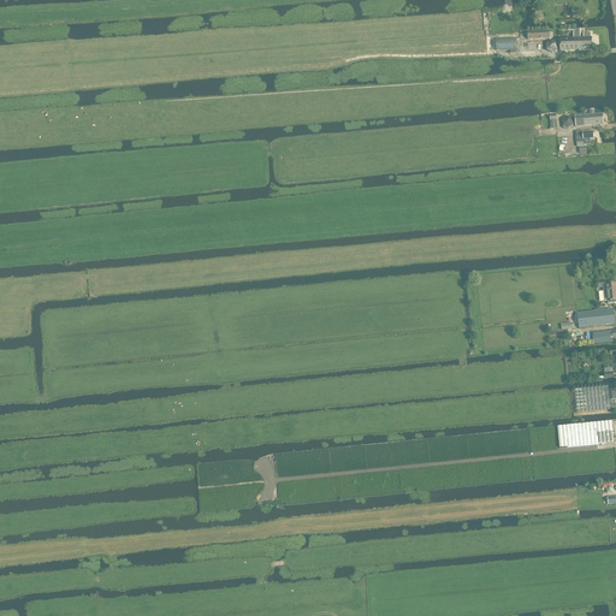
[(561,51),(581,51),(580,39),(580,34),(580,30),(580,29),(576,29),(575,29),(568,29),(569,31),(574,31),(573,36),(573,39),(560,40),(561,51)]
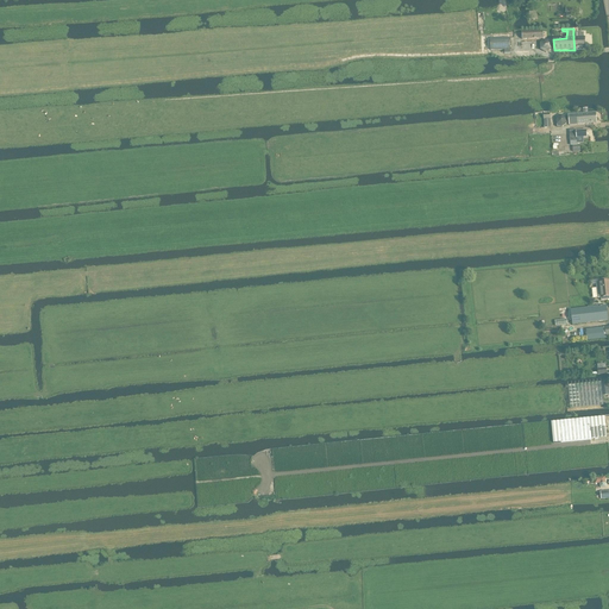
[(573,38),(575,50),(584,50),(584,38),(584,33),(578,33),(578,38),(573,38)]
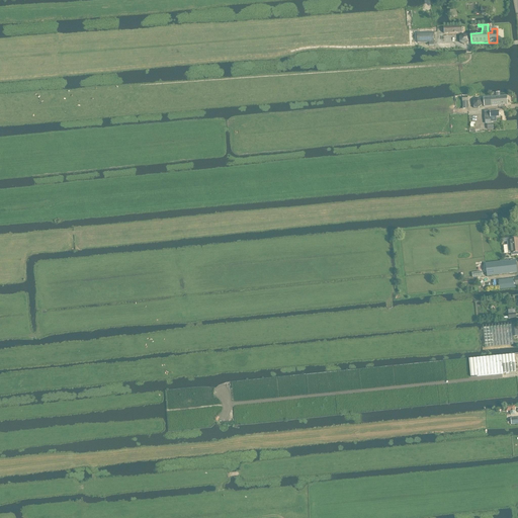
[(434,46),(433,32),(417,33),(418,44),(429,42),(429,46),(434,46)]
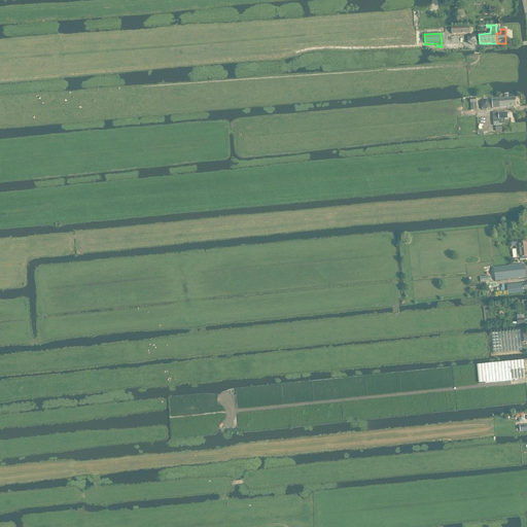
[(504,99),(500,100),(499,100),(492,100),(493,109),(516,107),(516,98),(508,99),(508,95),(504,95),(504,99)]
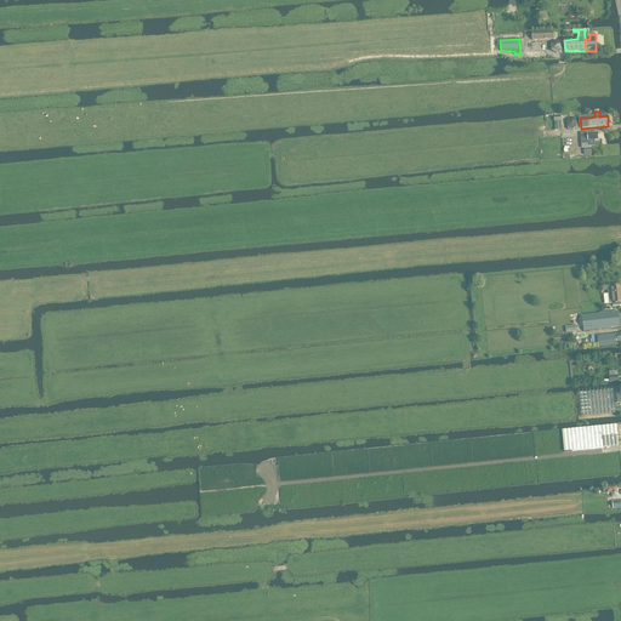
[(568,127),(574,130),(579,126),(579,120),(573,118),(568,121),(568,127)]
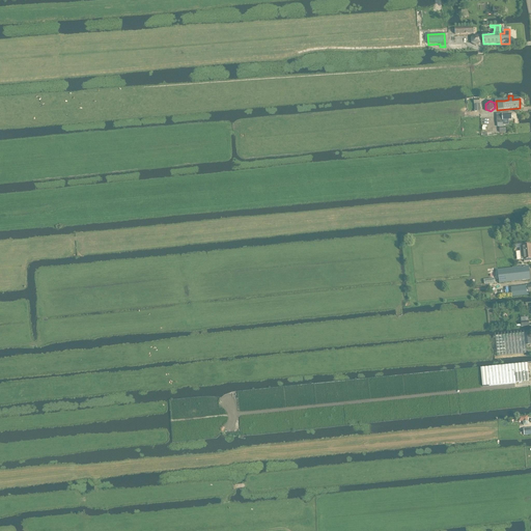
[(521,260),(524,260),(524,262),(530,261),(530,245),(530,246),(530,243),(522,244),(522,247),(520,247),(521,260)]
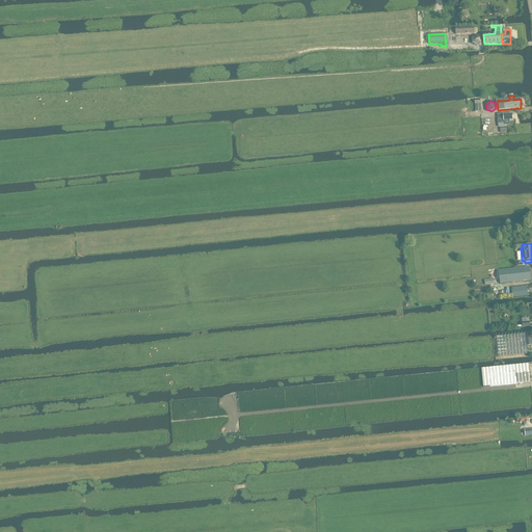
[(499,271),(501,284),(531,281),(529,267),(499,271)]
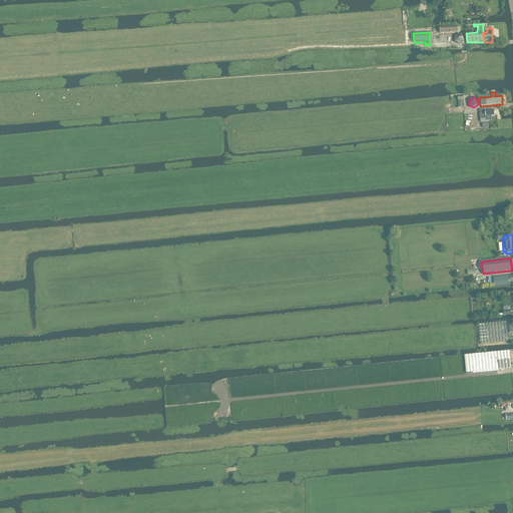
[(512,274),(493,277),(495,287),(511,285),(512,285),(512,274)]
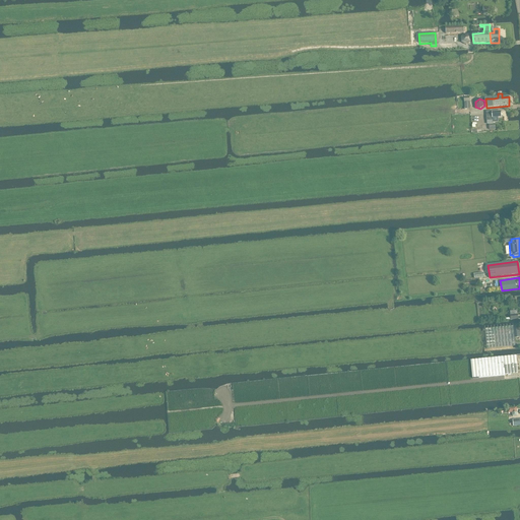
[(513,326),(485,329),(488,349),(515,346),(514,338),(519,337),(519,326),(513,327),(513,326)]
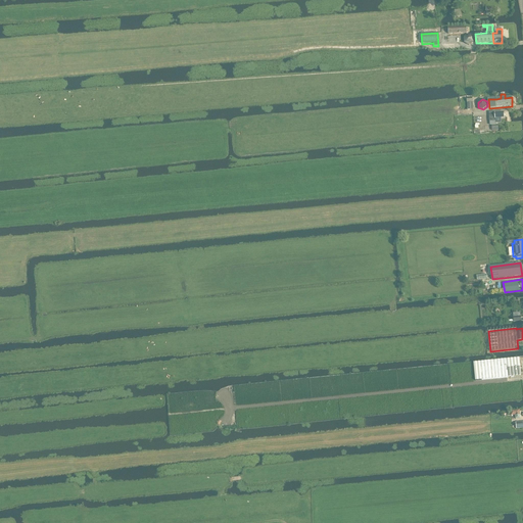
[(475,381),(521,376),(519,359),(474,363),(475,381)]
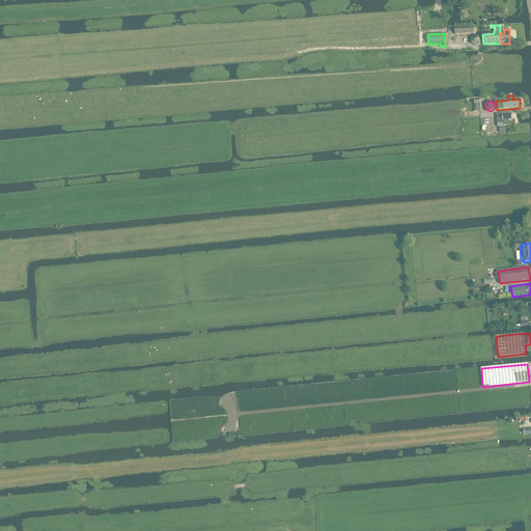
[(524,422),(524,426),(529,425),(528,417),(519,418),(519,419),(520,422),(524,422)]
